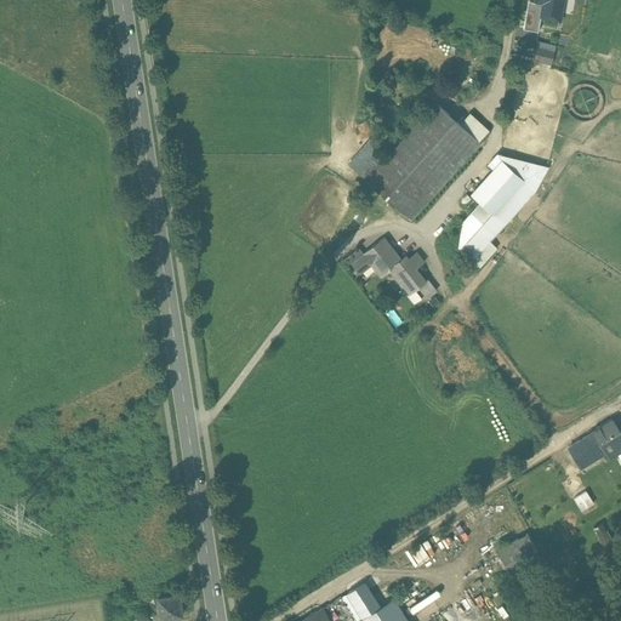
[(535,0),(535,1),(541,3),(539,22),(558,27),(563,0),(535,0)]
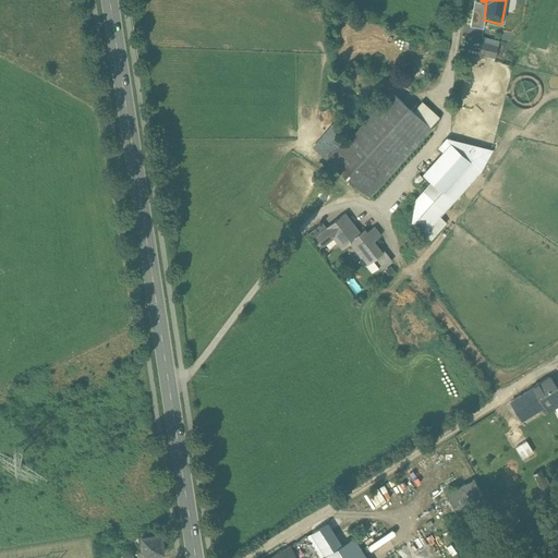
[(498,47),(481,43),(478,53),(495,57),(498,47)]
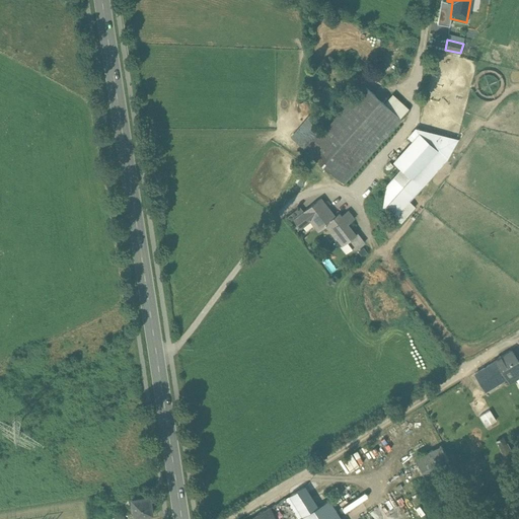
[(365,86),(319,136),(318,136),(306,150),(343,183),(400,119),(365,86)]
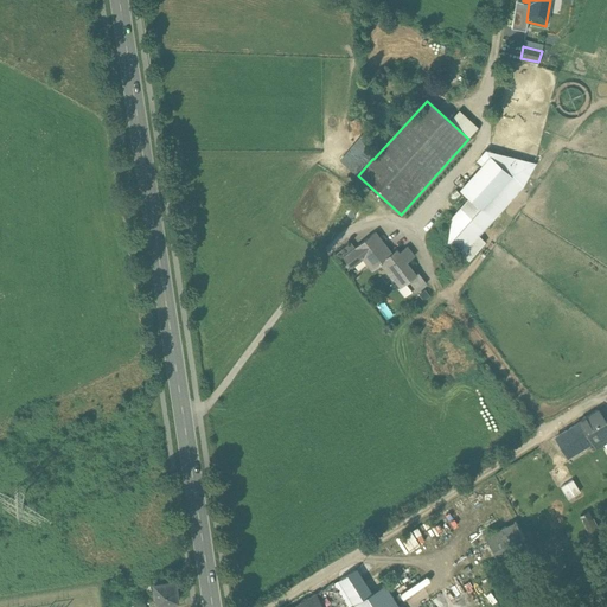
[(486,163),(462,190),(471,197),(453,216),(448,243),(461,254),(523,185),(536,163),(489,151),(483,158),(486,163)]
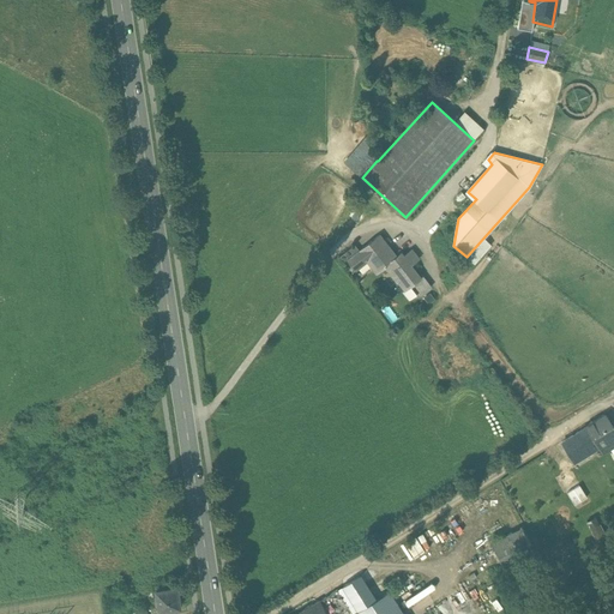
[(360,250),(348,259),(356,269),(368,260),(373,268),(374,266),(378,271),(385,266),(397,282),(398,281),(405,290),(411,286),(421,277),(411,264),(419,258),(411,248),(404,256),(401,252),(396,256),(379,235),(360,250)]
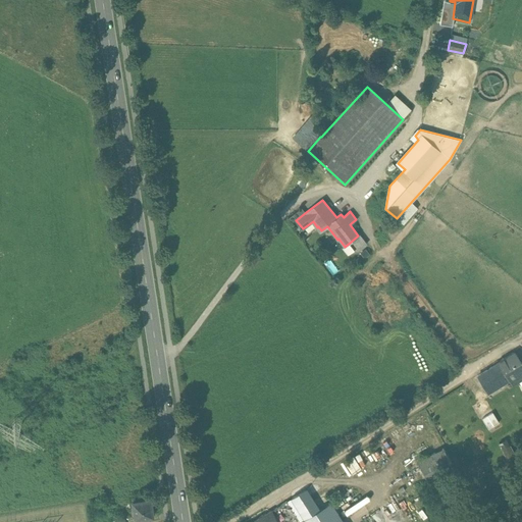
[(302,207),(289,218),(292,222),(296,219),(296,220),(306,212),(302,207)]
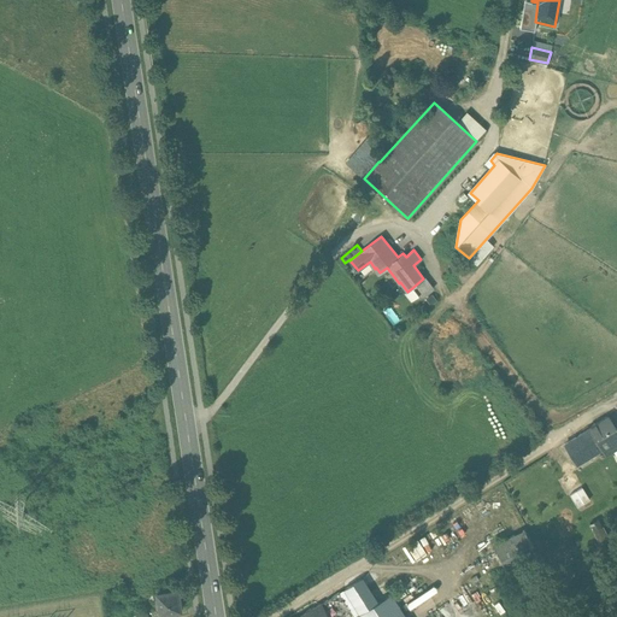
[(434,288),(424,277),(423,278),(413,287),(422,298),(434,288)]
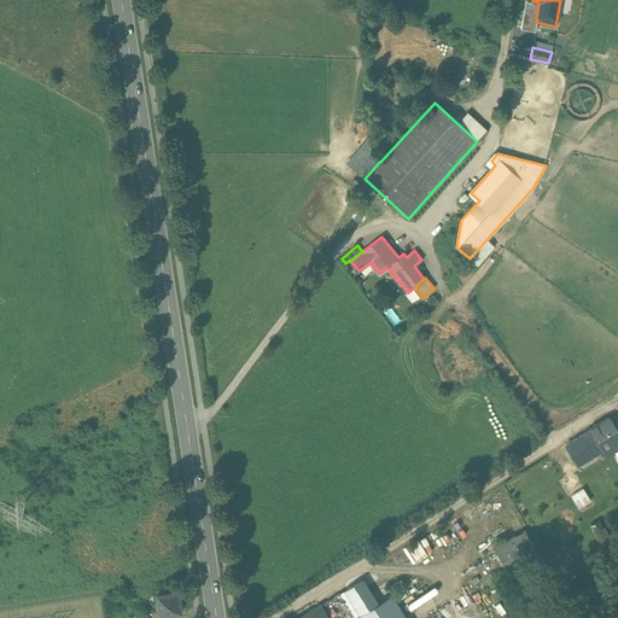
[(617,439),(617,430),(610,418),(588,431),(600,452),(617,439)]
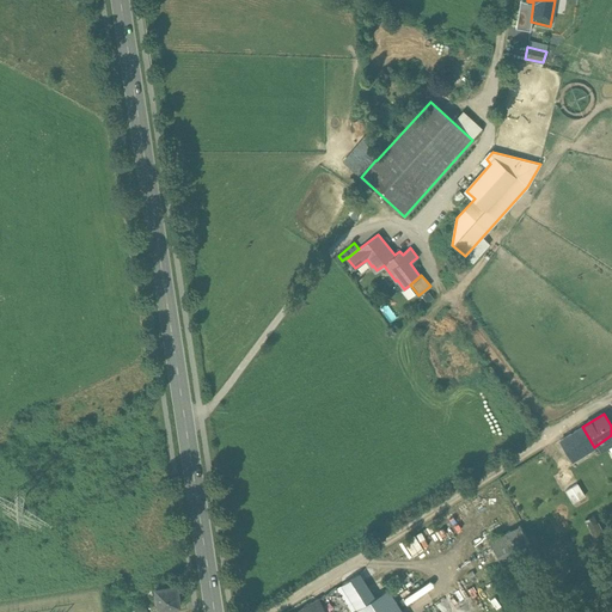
[(594,447),(582,427),(561,440),(573,460),(594,447)]
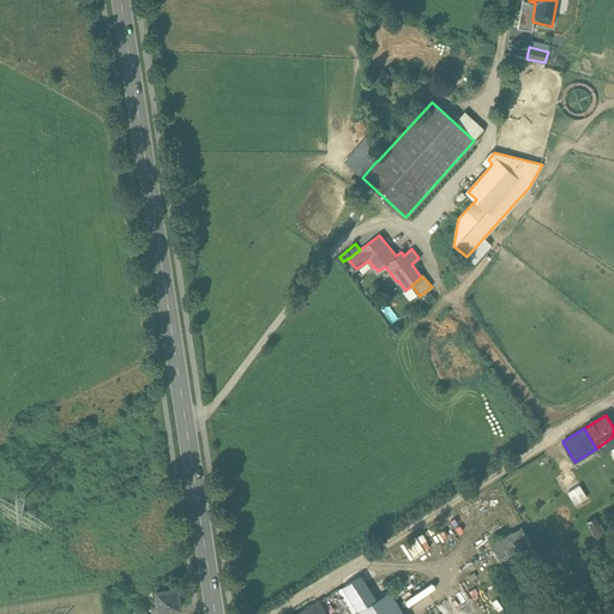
[(581,483),(569,492),(576,504),(588,497),(581,483)]
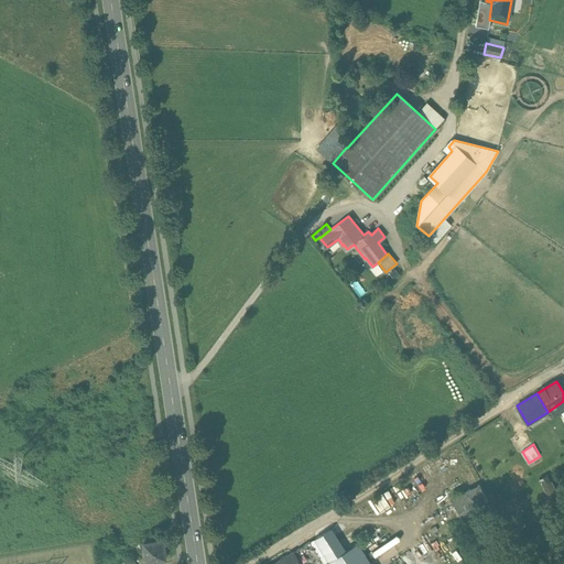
[(549,474),(539,479),(548,497),(557,491),(549,474)]
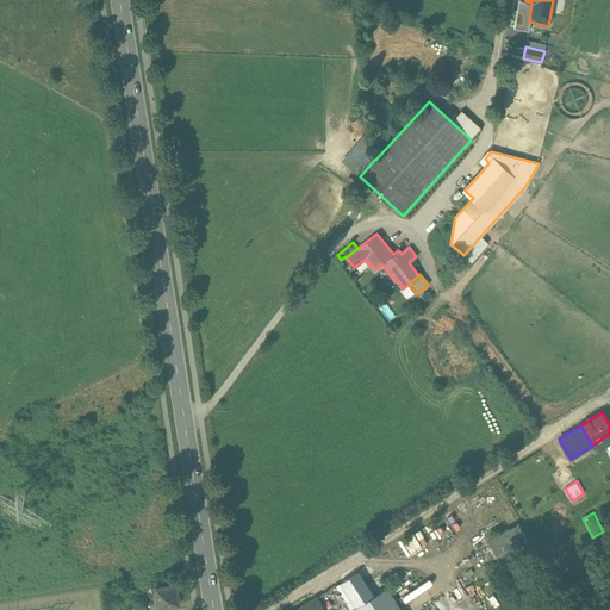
[(518,523),(489,539),(500,562),(530,547),(518,523)]
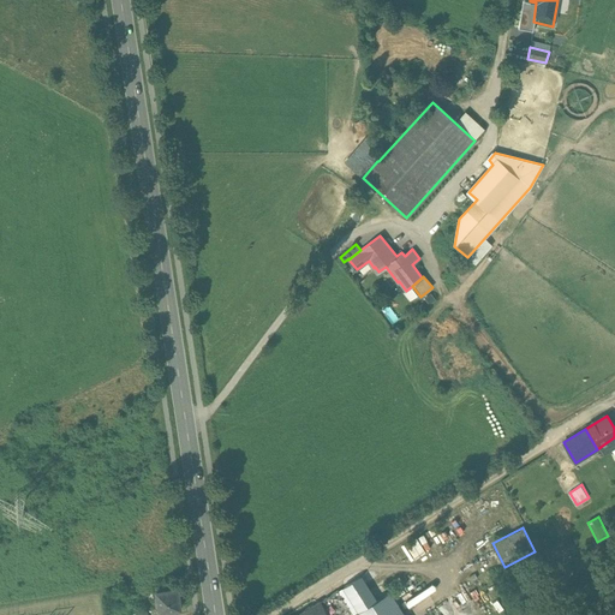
[(407,544),(413,556),(425,551),(419,538),(407,544)]
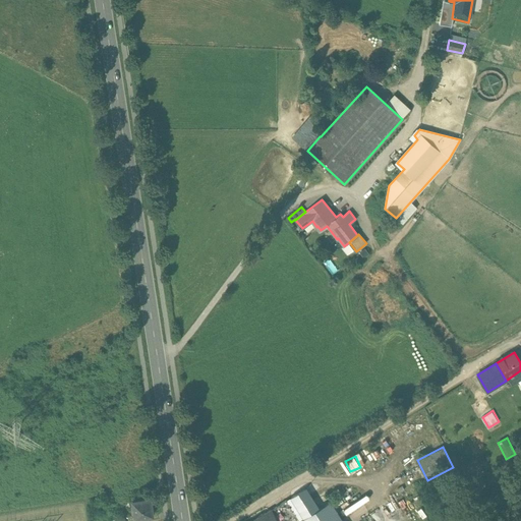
[(319,509),(305,487),(291,497),(304,517),(319,509)]
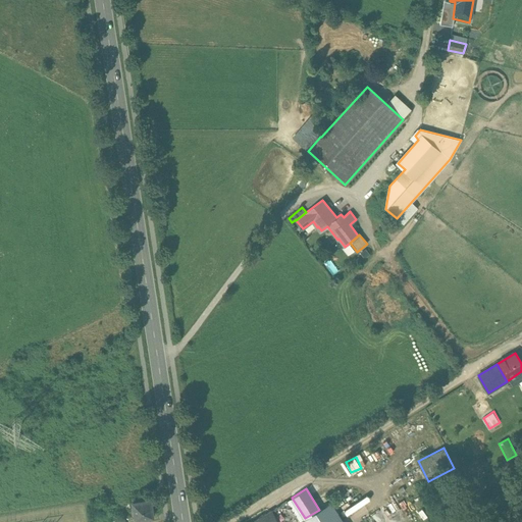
[(151,498),(133,501),(136,518),(153,515),(153,514),(154,513),(153,508),(152,507),(151,498)]
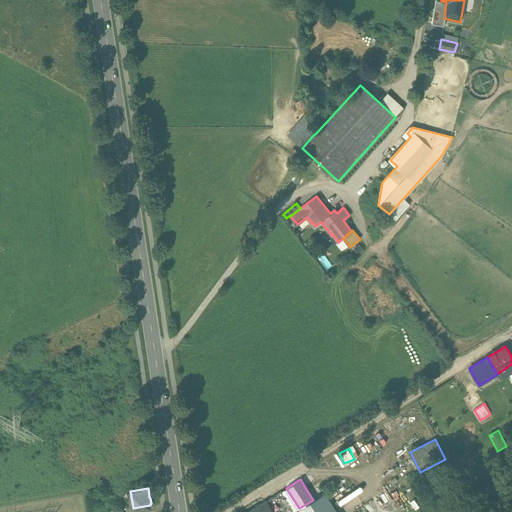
[(294,511),(295,511),(299,508),(286,488),(281,491),(288,501),(294,511)]
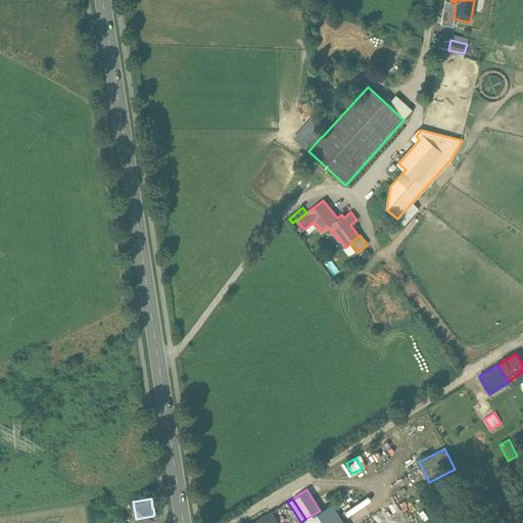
[(294,512),(287,502),(283,505),(289,515),(294,512)]
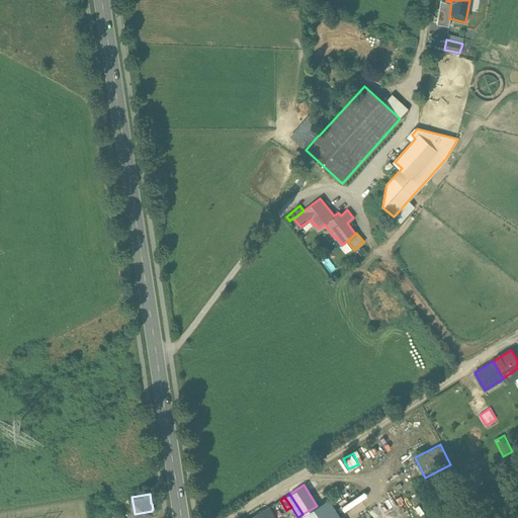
[(317,506),(303,514),(298,517),(341,517),(329,498),(317,506)]
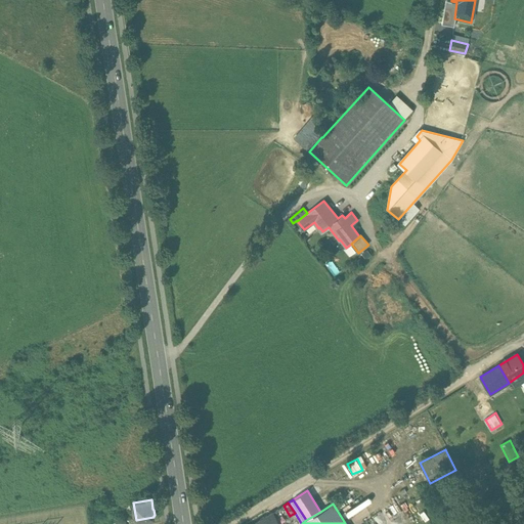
[(284,506),(271,513),(278,523),(290,516),(284,506)]
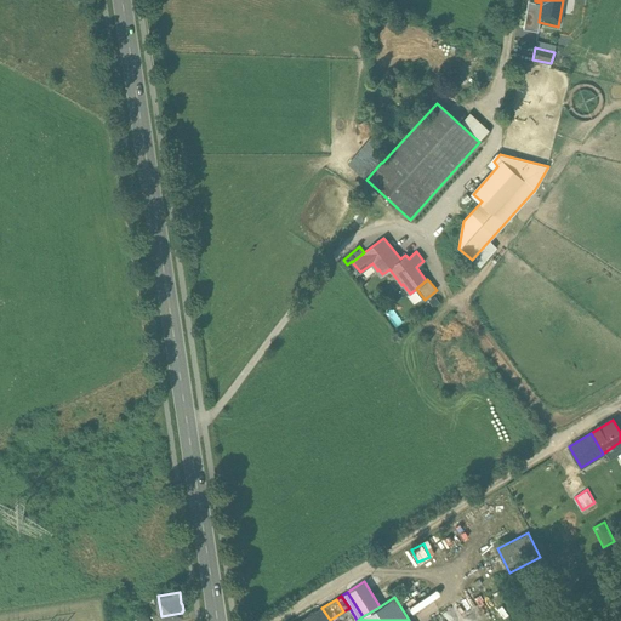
[(322,608),(301,620),(330,620),(322,608)]
